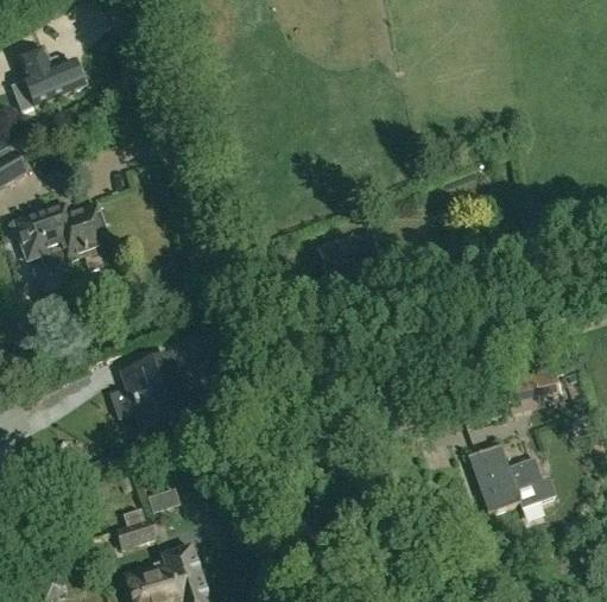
[(35,106),(83,86),(73,59),(56,67),(52,58),(48,59),(43,46),(16,57),(24,78),(23,78),(24,80),(12,84),(21,109),(33,105),(35,106)]
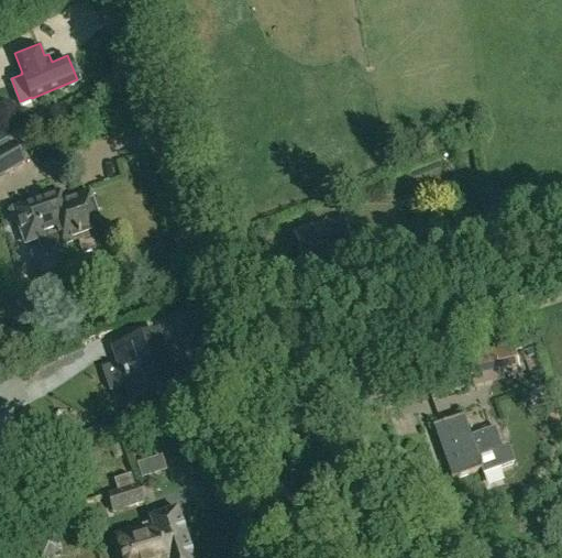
[(0,173),(25,157),(12,133),(0,139),(0,173)]
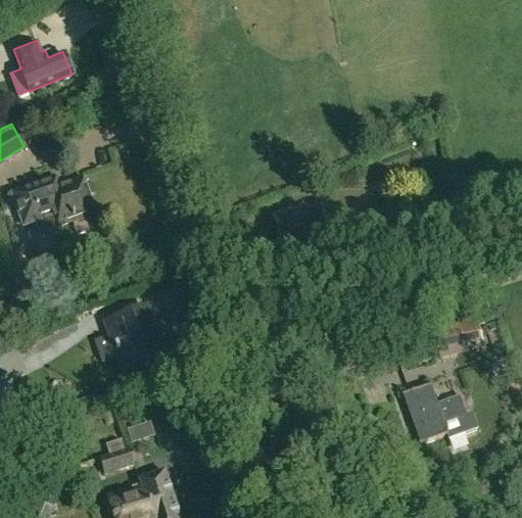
[(74,218),(79,232),(101,224),(85,178),(60,186),(57,177),(10,194),(17,214),(55,200),(61,217),(56,218),(58,224),(74,218)]
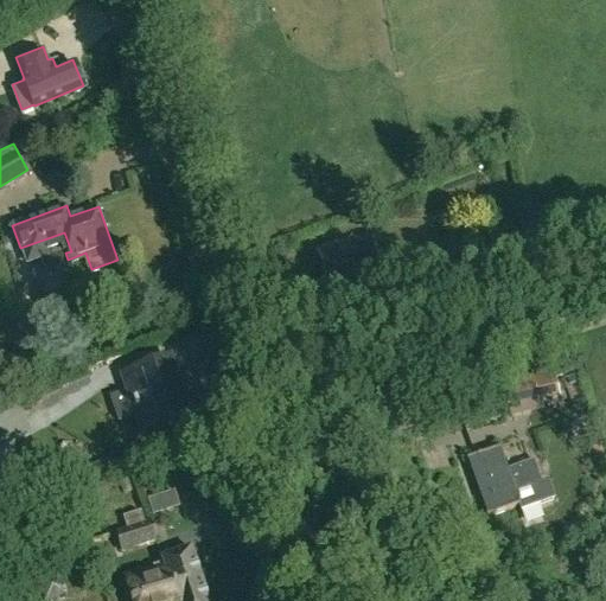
[(376,247),(371,231),(318,249),(327,280),(363,268),(358,253),(376,247)]
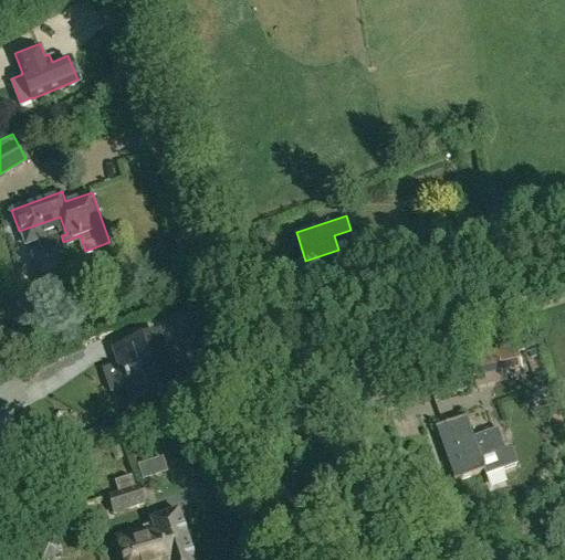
[(135,397),(173,384),(155,331),(117,344),(126,371),(123,372),(125,377),(128,377),(135,397)]
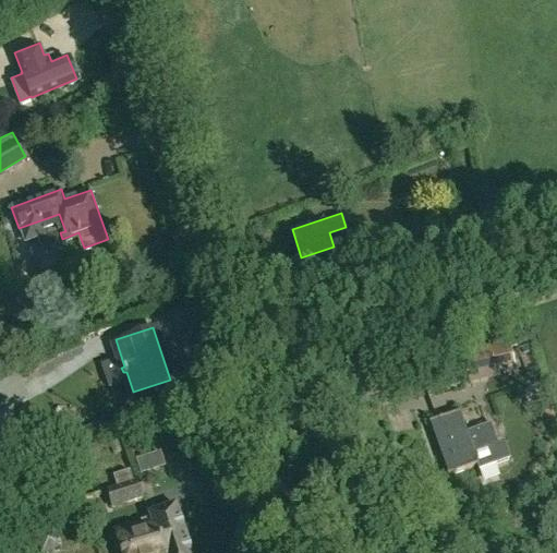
[(468,345),(474,369),(515,360),(510,335),(468,345)]
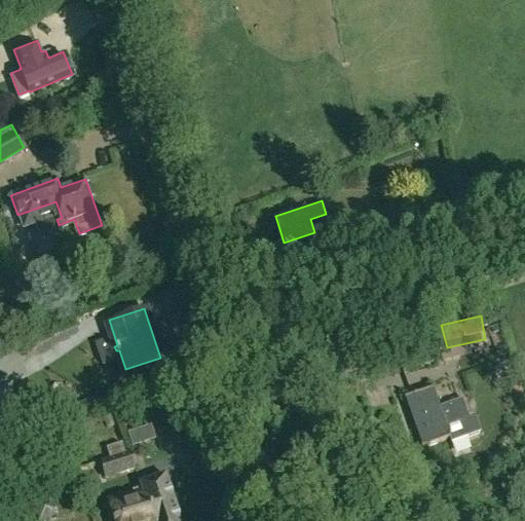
[(435,385),(406,396),(423,445),(449,436),(450,439),(480,429),(474,411),(471,413),(463,397),(442,405),(435,385)]
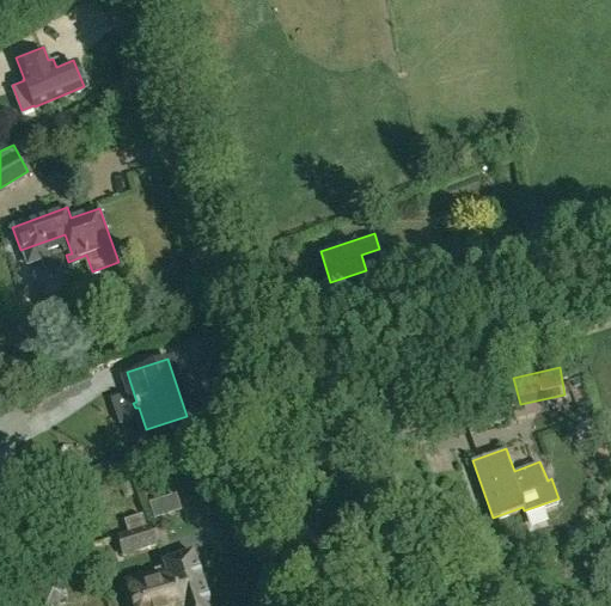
[(158,543),(153,522),(146,525),(142,515),(141,512),(139,513),(123,518),(127,530),(116,533),(122,554),(158,543)]
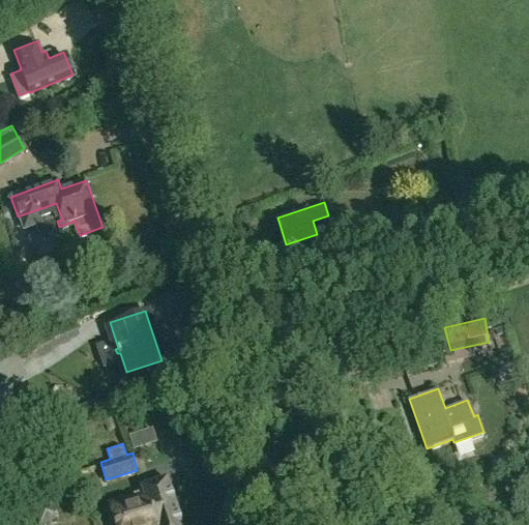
[(117,524),(183,524),(170,475),(144,483),(145,489),(111,498),(117,524)]
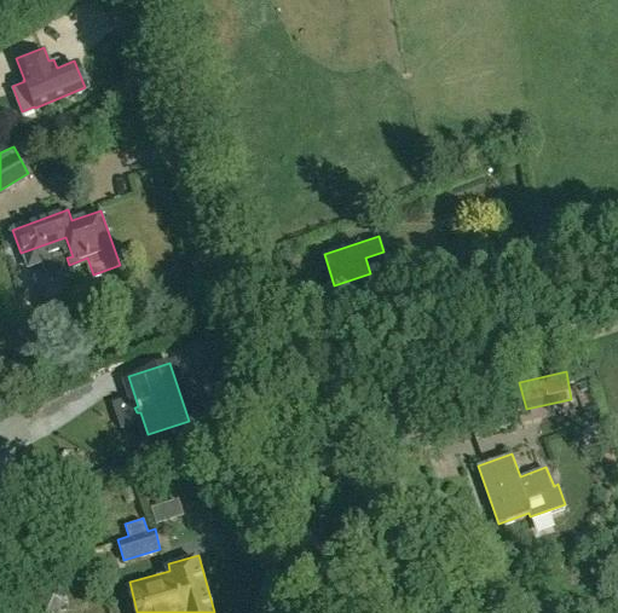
[(61,583),(38,590),(41,603),(44,612),(45,612),(68,606),(61,583)]
